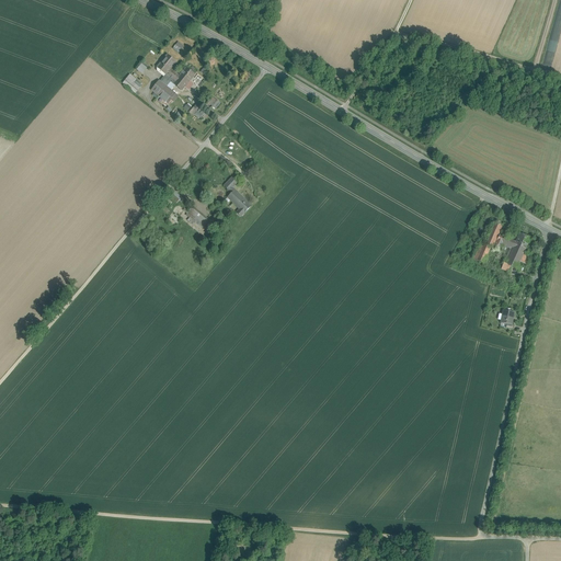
[(178,42),(172,48),(179,54),(184,46),(178,42)]
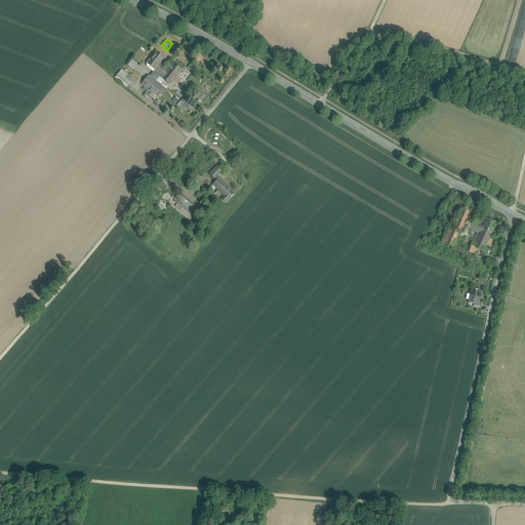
[(148,63),(156,69),(159,65),(164,58),(156,51),(148,63)]
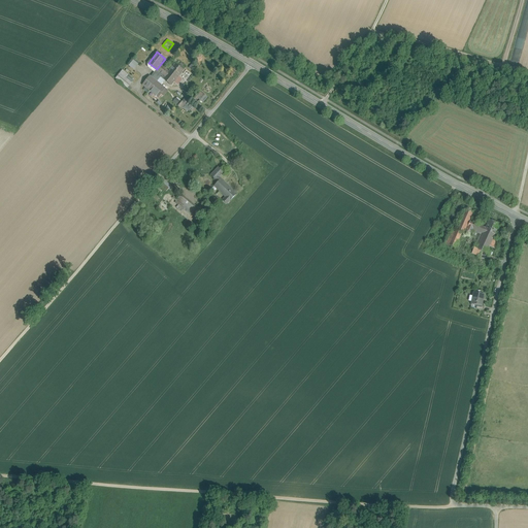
[(133,61),(129,66),(134,69),(138,65),(133,61)]
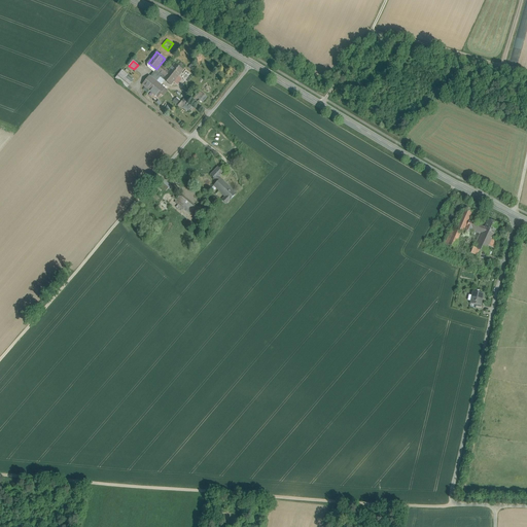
[(165,76),(164,78),(171,84),(175,79),(176,80),(177,78),(176,78),(177,77),(170,71),(169,72),(160,65),(156,69),(165,76)]
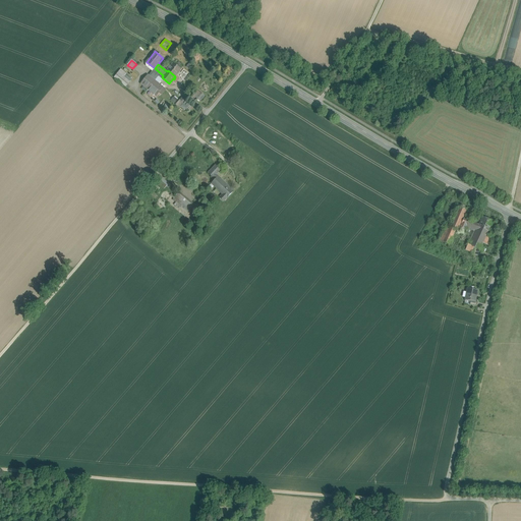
[(168,70),(175,76),(180,69),(173,64),(168,70)]
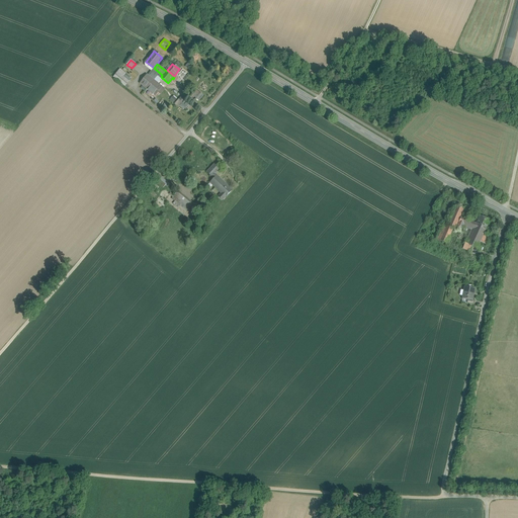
[(160,77),(161,77),(162,75),(154,68),(148,75),(154,80),(158,76),(160,77)]
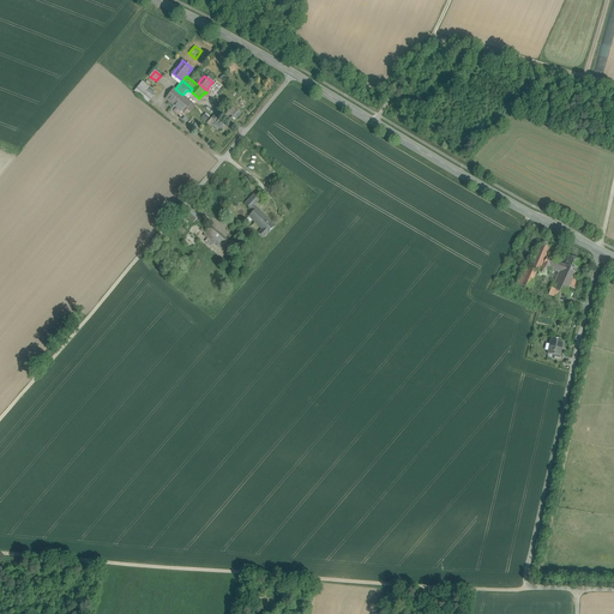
[(149,88),(143,82),(134,91),(148,102),(152,96),(146,91),(149,88)]
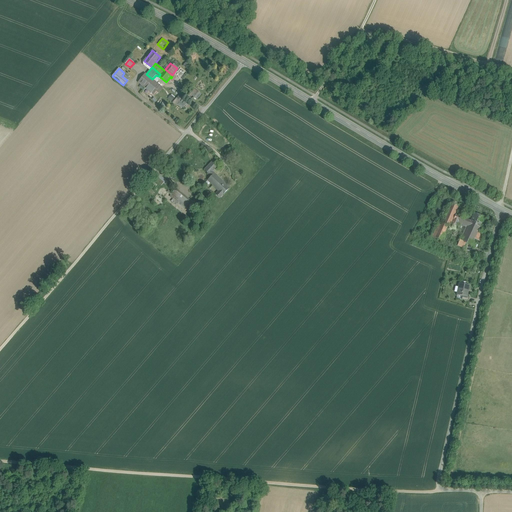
[(146,74),(145,74),(139,83),(153,94),(160,86),(157,83),(152,79),(146,74)]
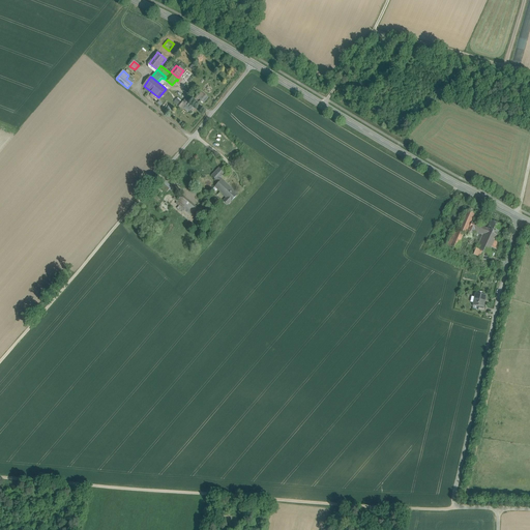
[(196,96),(201,100),(205,95),(200,91),(196,96)]
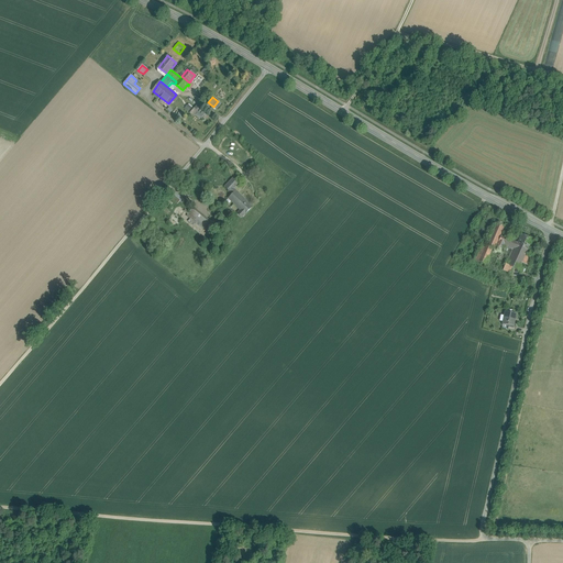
[(238,213),(242,218),(245,214),(252,207),(235,191),(233,189),(238,184),(233,179),(225,187),(230,192),(231,191),(233,194),(229,198),(241,210),(238,213)]
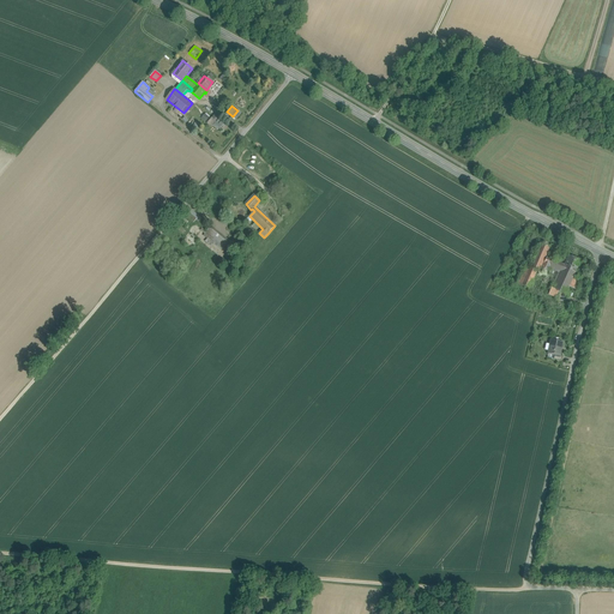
[(194,220),(198,222),(202,217),(188,209),(184,215),(193,222),(194,220)]
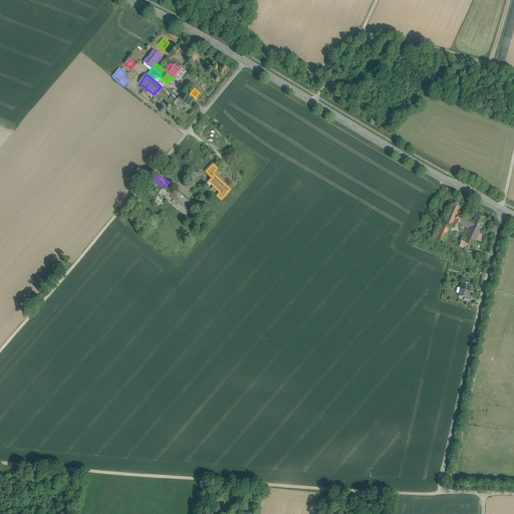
[(177,190),(171,197),(186,209),(192,202),(177,190)]
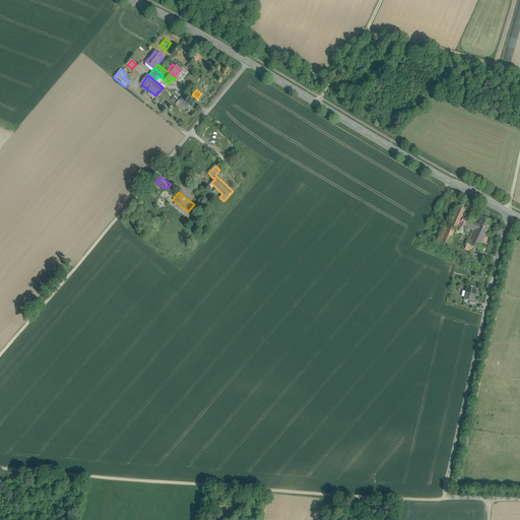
[(449,226),(455,230),(462,233),(465,225),(475,230),(469,245),(467,244),(464,250),(470,252),(472,247),(479,250),(482,243),(484,244),(488,237),(485,236),(486,233),(476,228),(477,225),(476,225),(476,224),(463,218),(466,209),(458,206),(449,226)]
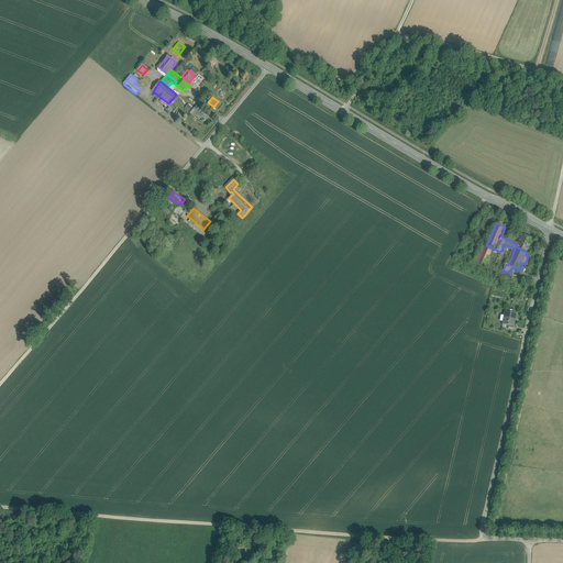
[(516,246),(527,252),(532,240),(521,234),(517,244),(516,246)]
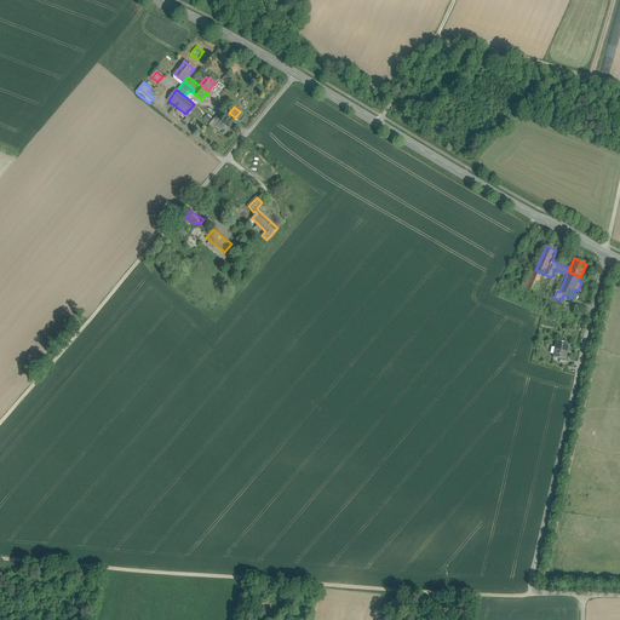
[(535,270),(530,269),(523,287),(534,292),(543,274),(535,270)]
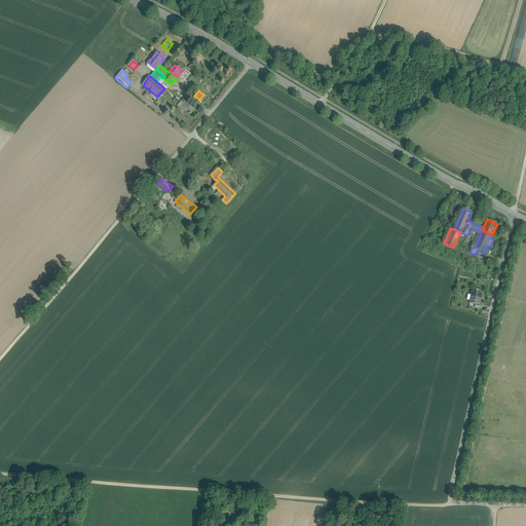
[(480,305),(482,293),(472,291),(470,303),(475,304),(479,305),(480,305)]
